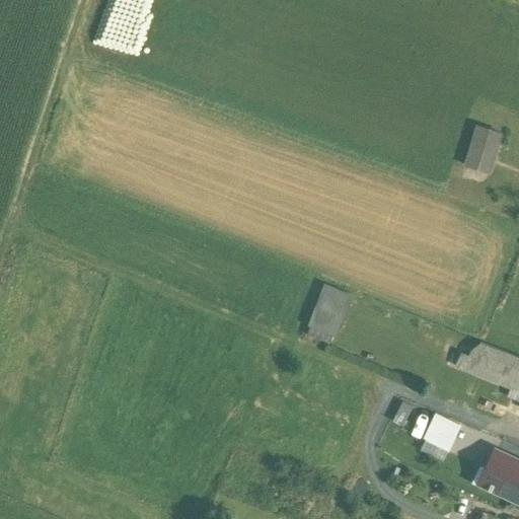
[(464,163),(494,172),(506,131),(477,122),(464,163)]
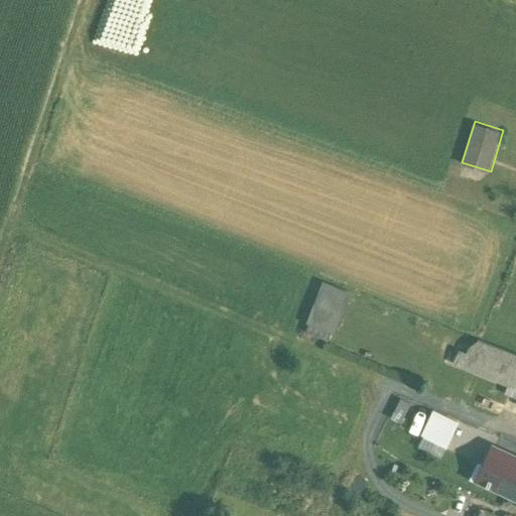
[(304,330),(331,339),(348,288),(323,279),(304,330)]
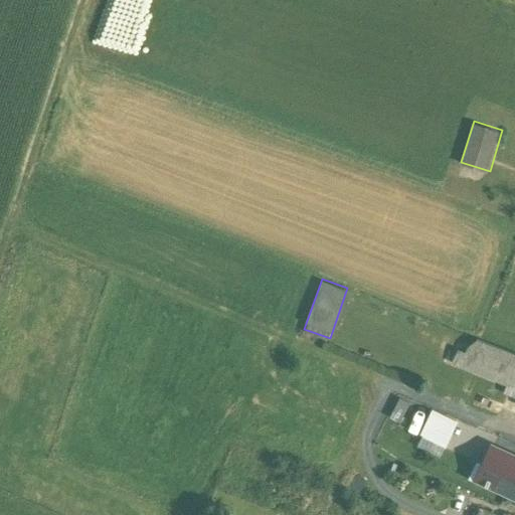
[(514,373),(514,367),(467,348),(459,364),(511,385),(514,373)]
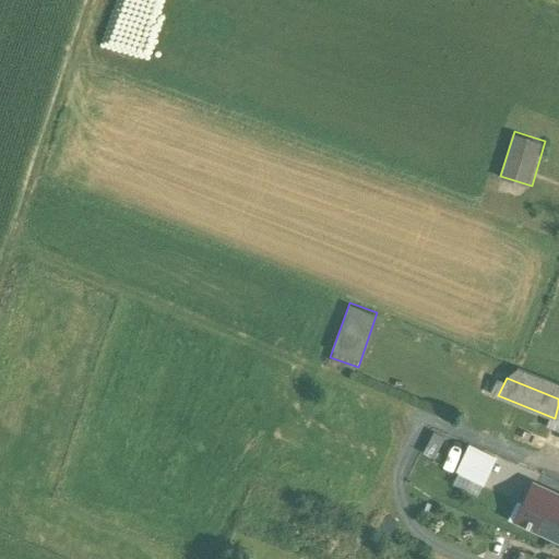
[(461,475),(483,484),(495,455),(473,445),(461,475)]
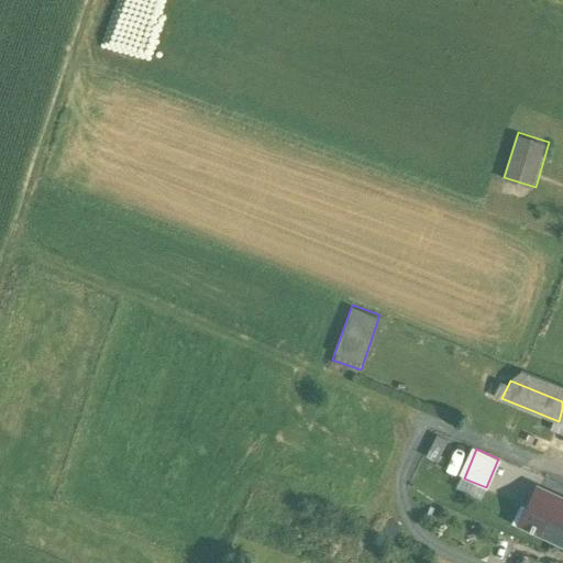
[(558,500),(537,492),(521,526),(529,529),(529,530),(532,532),(532,531),(562,544),(562,510),(554,507),(558,500)]
